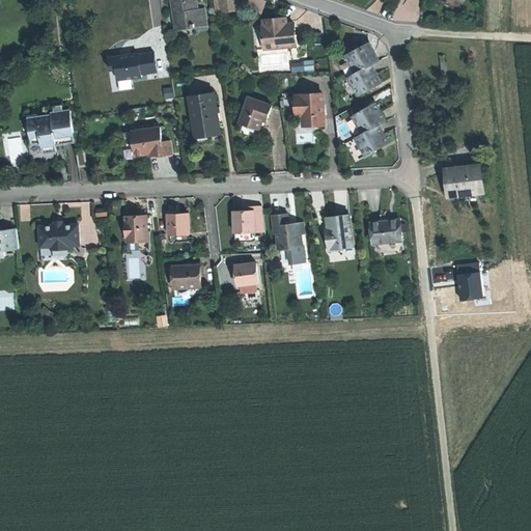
[(172,0),(175,14),(177,14),(180,29),(208,24),(206,7),(199,8),(197,0),(172,0)]
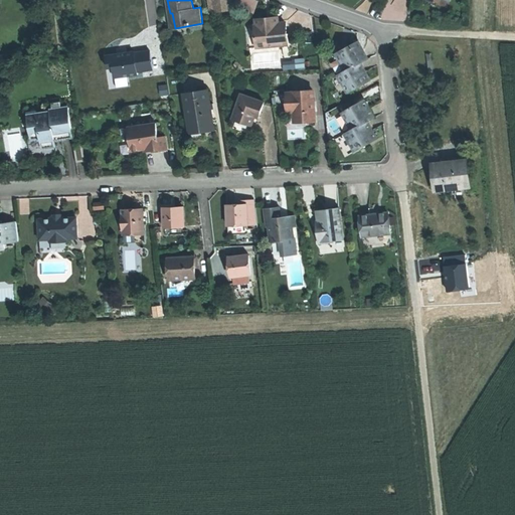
[(213,0),(215,10),(231,8),(229,0),(213,0)]
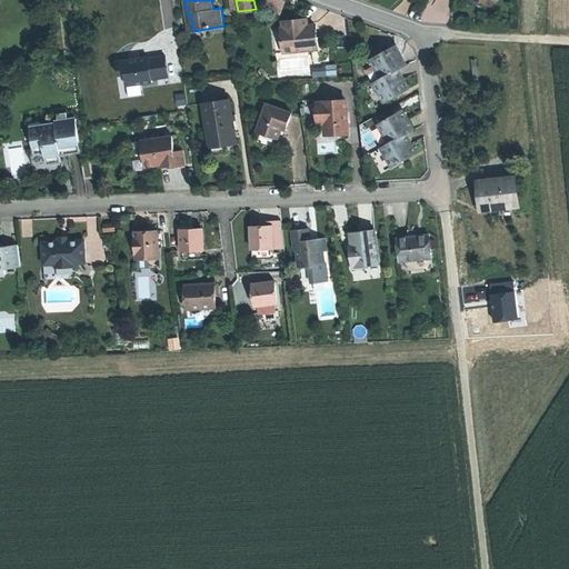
[(262,0),(262,6),(285,10),(286,0),(262,0)]
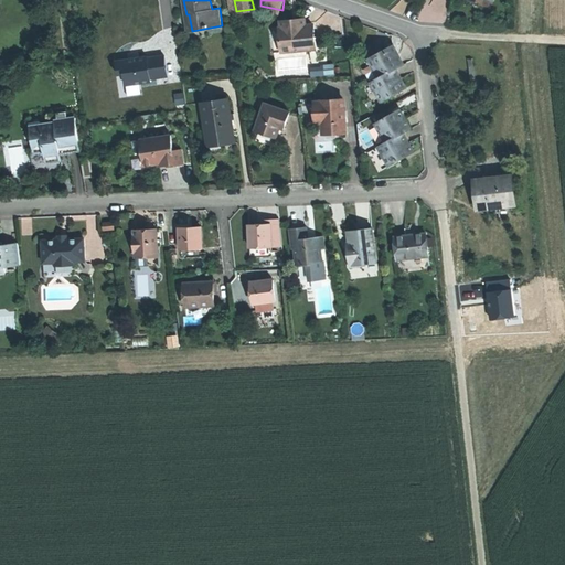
[(281,52),(310,49),(309,38),(315,36),(313,25),(305,25),(305,19),(300,20),(296,20),(297,23),(281,24),(281,28),(279,29),(281,52)]
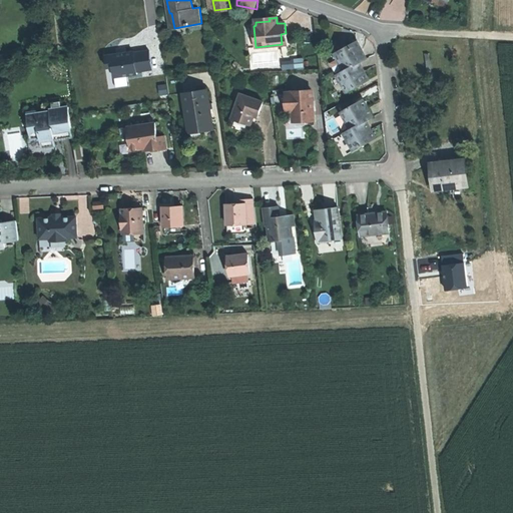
[(365,80),(368,78),(359,63),(367,58),(358,42),(354,44),(354,46),(351,47),(350,45),(335,53),(338,59),(331,63),(347,92),(362,84),(360,81),(363,80),(365,80)]
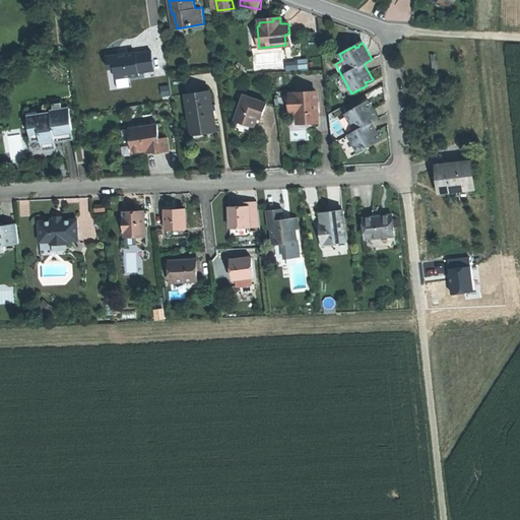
[(53,49),(40,51),(41,57),(54,55),(53,49)]
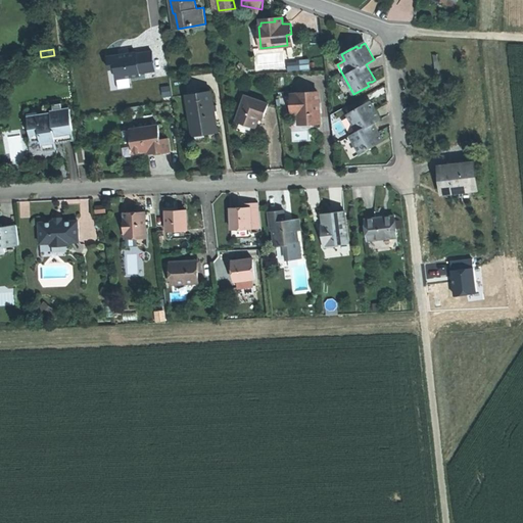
[(155,74),(153,49),(106,52),(107,63),(114,62),(114,76),(155,74)]
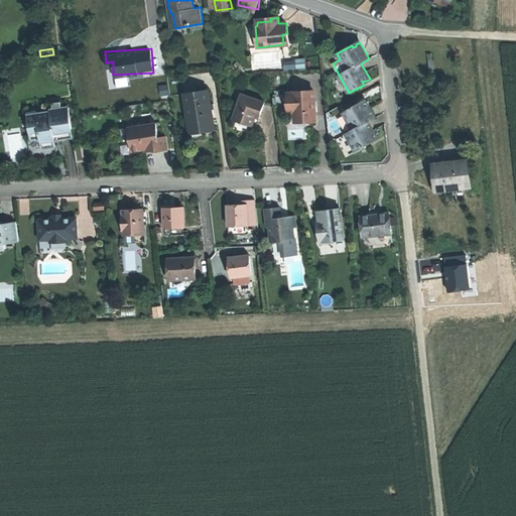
[(184,94),(190,134),(203,132),(216,130),(210,90),(202,91),(184,94)]
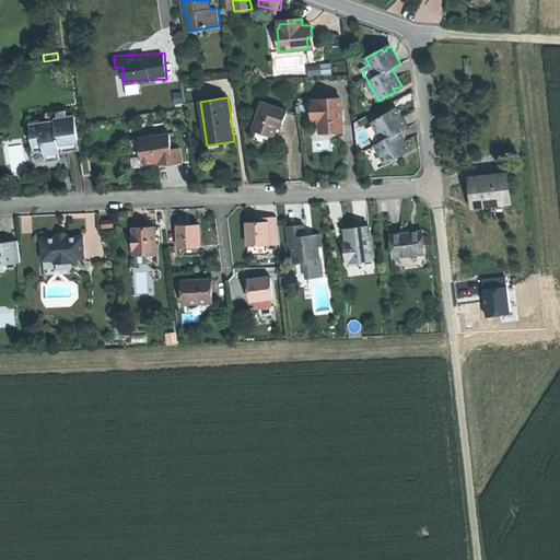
[(330,135),(341,133),(337,101),(316,104),(316,105),(310,105),(311,116),(317,115),(318,125),(321,136),(330,135)]
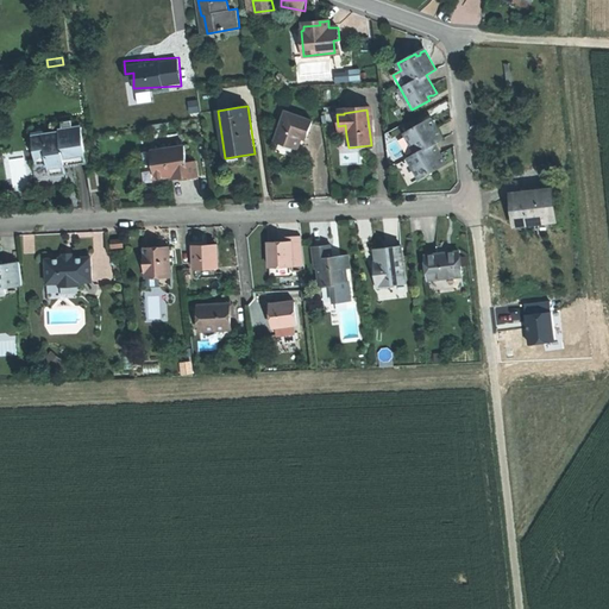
[(297,149),(301,138),(303,132),(308,133),(312,120),(286,111),(275,140),(297,149)]
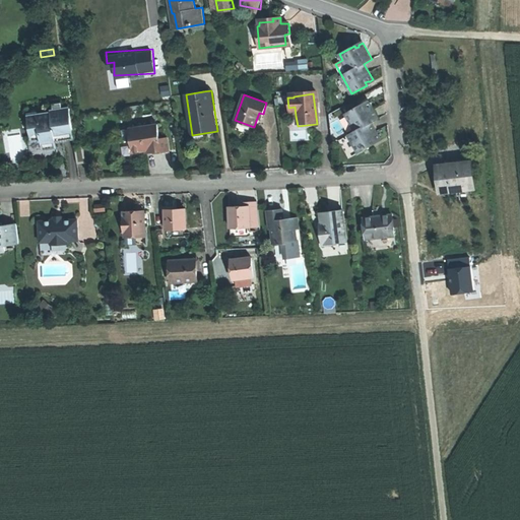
[(355,131),(347,135),(358,152),(373,144),(372,141),(374,140),(376,140),(380,138),(371,123),(378,118),(369,102),(366,104),(365,106),(363,108),(361,105),(345,114),(355,131)]
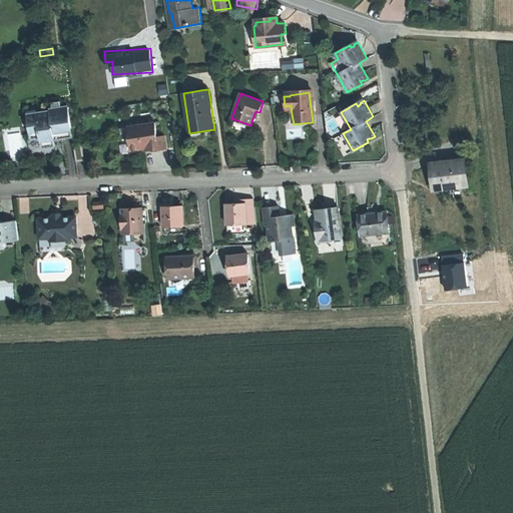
[(50,109),(50,112),(27,115),(30,137),(27,138),(30,159),(51,156),(67,153),(65,137),(73,136),(69,107),(50,109)]
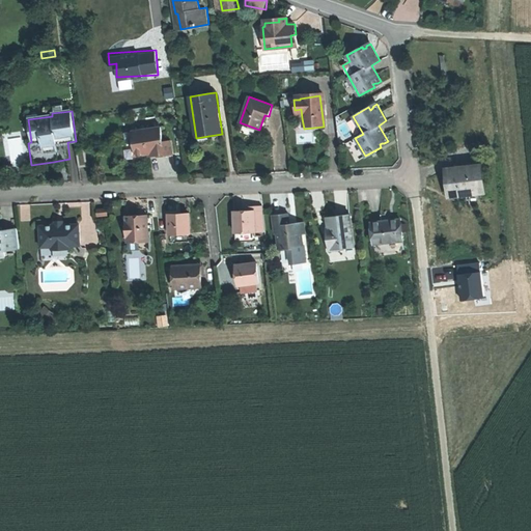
[(157,157),(172,155),(170,140),(164,141),(162,127),(137,130),(139,140),(134,140),(136,156),(150,154),(150,152),(157,151),(157,155),(157,157)]
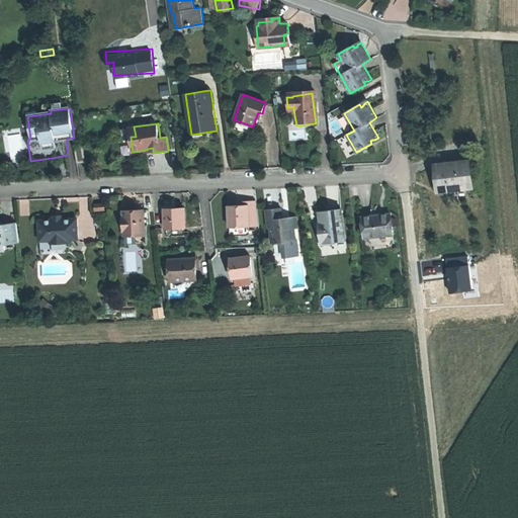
[(85,162),(82,144),(74,145),(77,164),(85,162)]
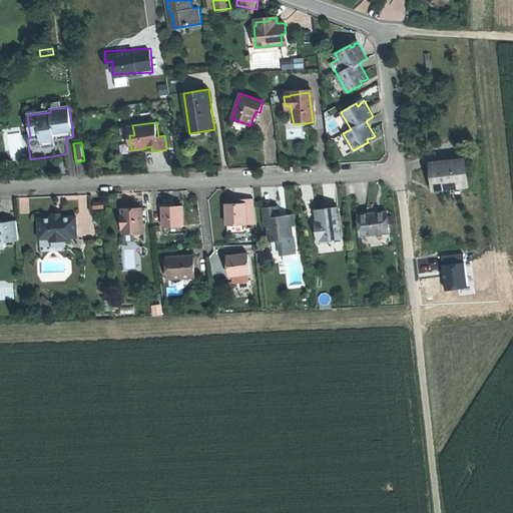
[(434,189),(468,185),(464,159),(431,163),(433,178),(434,189)]
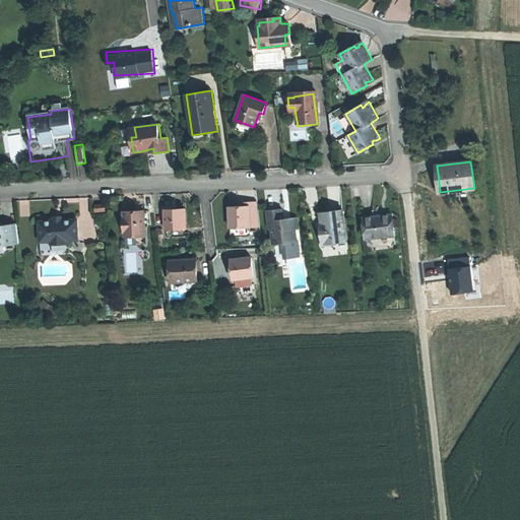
[(239,206),(229,206),(230,229),(259,226),(257,201),(247,202),(248,205),(239,206)]
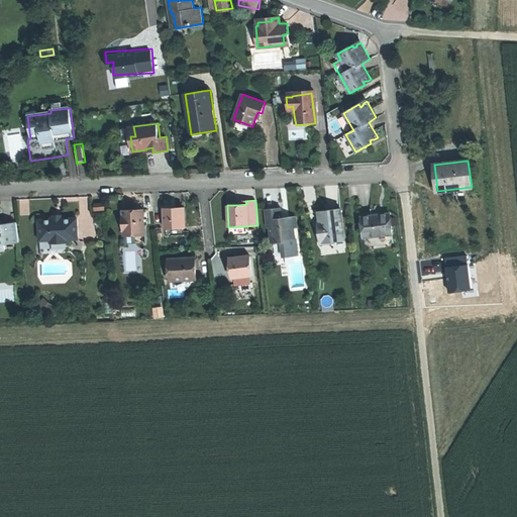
[(142,232),(142,229),(141,206),(132,207),(122,207),(123,230),(123,233),(142,232)]
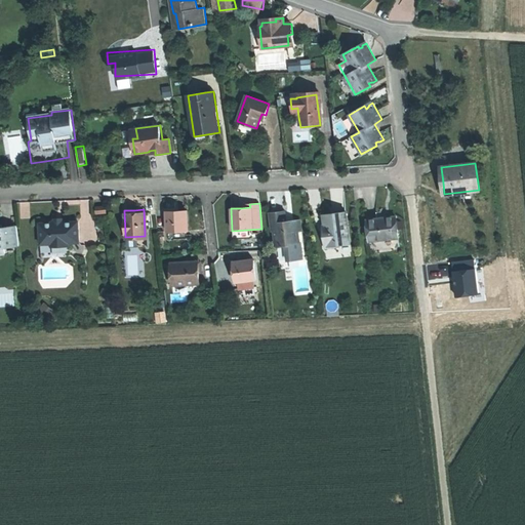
[(190,231),(189,210),(178,211),(168,211),(169,232),(170,232),(170,239),(189,239),(189,231),(190,231)]
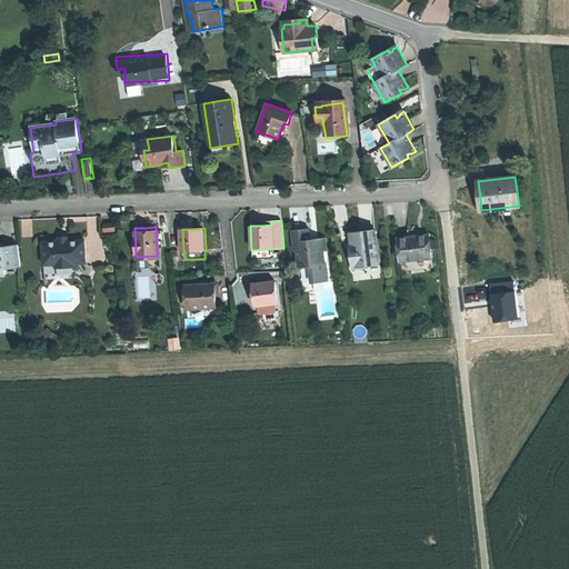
[(310,266),(312,282),(328,280),(326,262),(323,262),(322,251),(327,250),(326,238),(316,239),(310,240),(309,228),(291,230),(293,250),(297,250),(299,268),(310,266)]
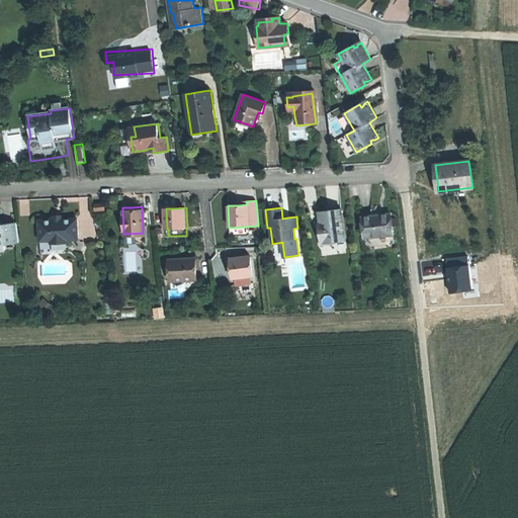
[(324,244),(348,242),(345,209),(333,211),(323,212),(324,224),(325,224),(326,229),(323,229),(324,244)]
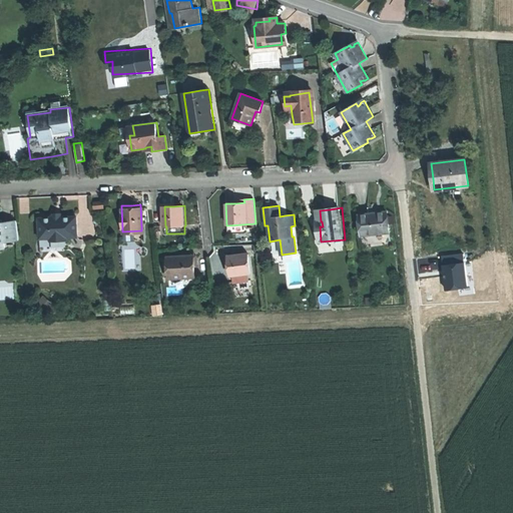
[(361,235),(389,232),(387,211),(371,213),(358,214),(361,235)]
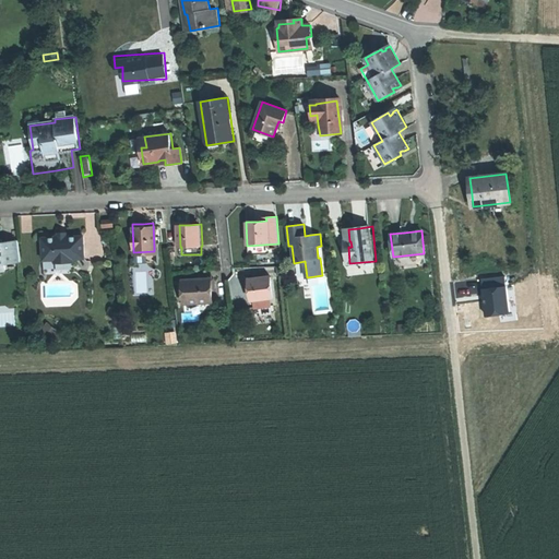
[(58,236),(56,236),(54,237),(42,238),(43,260),(55,260),(57,262),(70,262),(72,259),(84,259),(83,236),(71,236),(69,235),(66,235),(64,237),(62,237),(60,237),(58,236)]
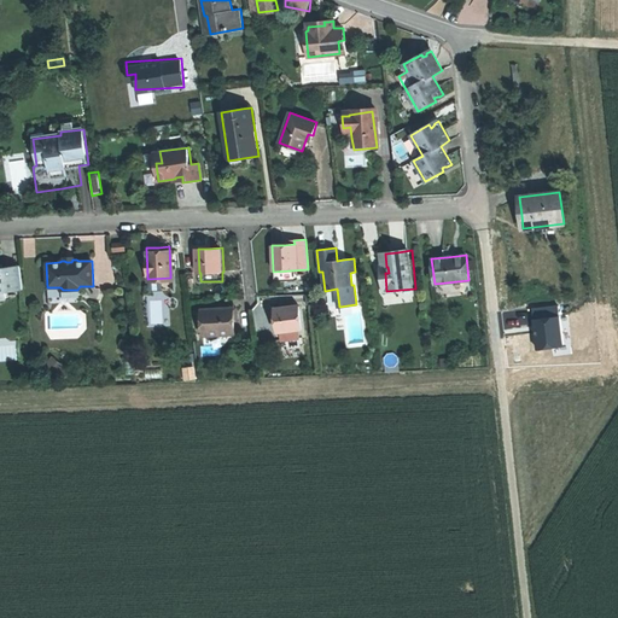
[(5,291),(22,290),(19,266),(3,268),(1,264),(0,264),(0,298),(6,298),(5,291)]
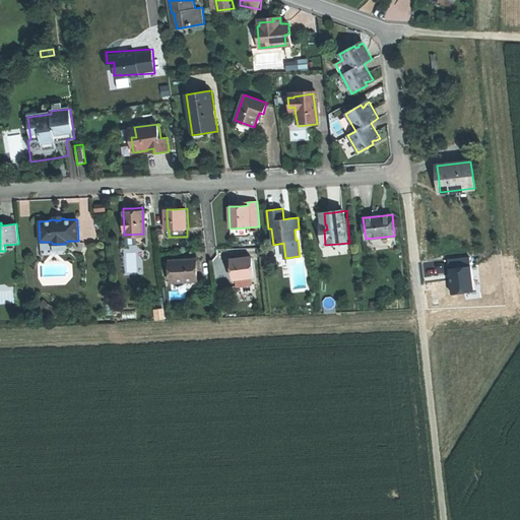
[(232,279),(253,276),(250,257),(229,260),(230,269),(232,279)]
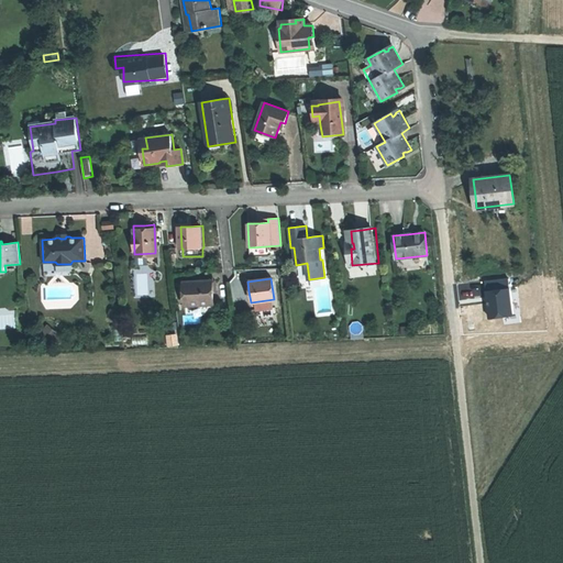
[(212,282),(185,283),(186,315),(214,312),(213,297),(213,293),(212,282)]
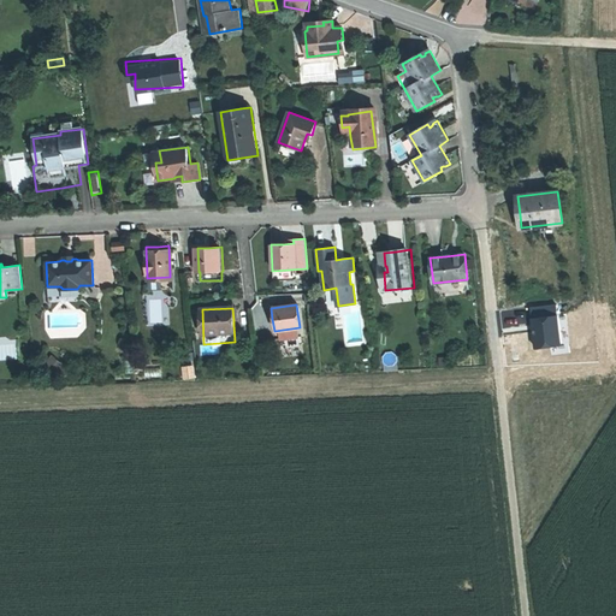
[(345,325),(348,345),(366,343),(365,332),(357,332),(357,339),(351,339),(350,325),(345,325)]
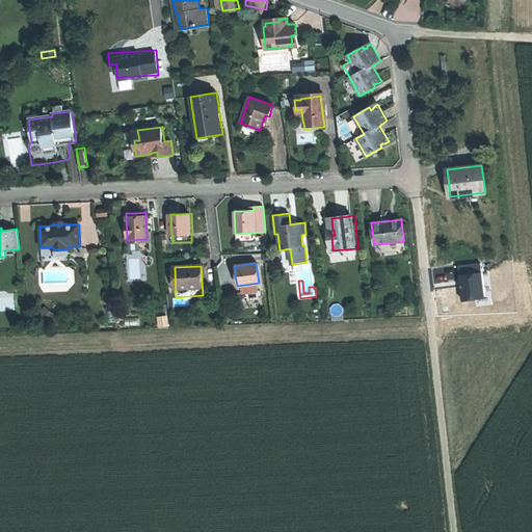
[(52,316),(45,309),(40,315),(47,321),(52,316)]
